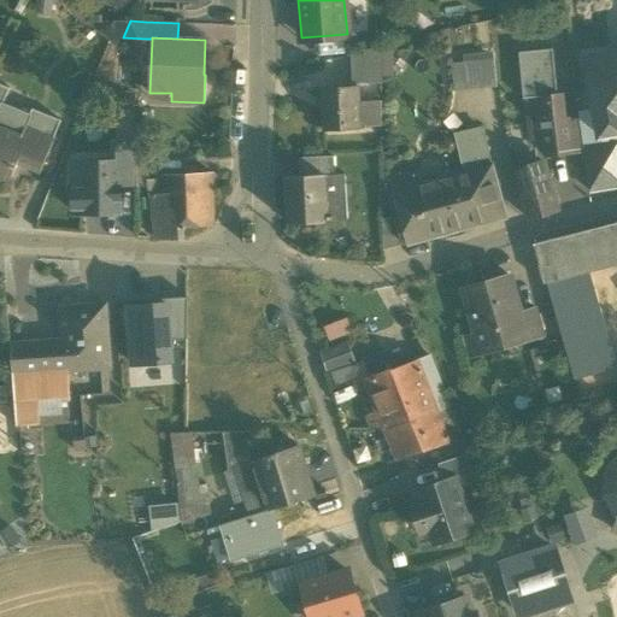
[(358,89),(381,88),(381,47),(358,53),(358,89)]
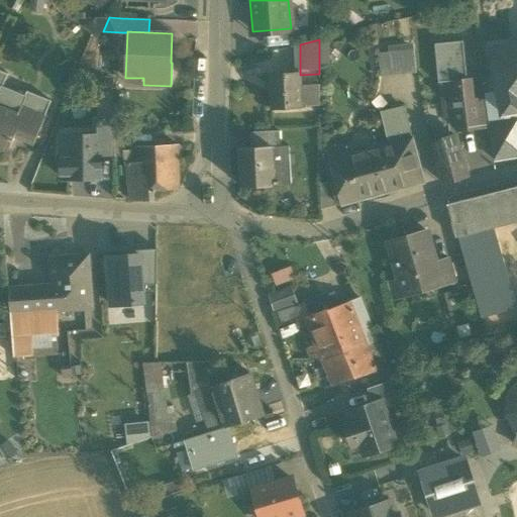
[(467,79),(462,41),(434,43),(438,83),(441,83),(441,82),(467,79)]
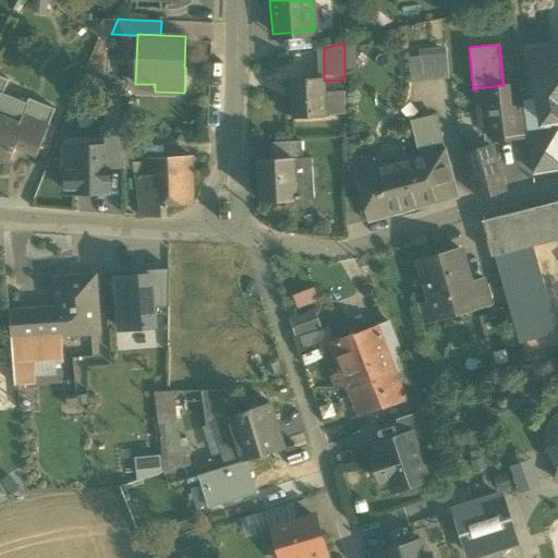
[(557,49),(532,53),(542,122),(557,119),(557,49)]
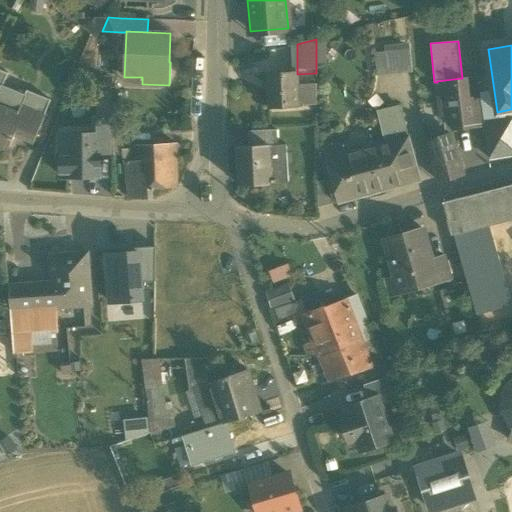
[(374,53),(377,76),(412,72),(409,49),(374,53)]
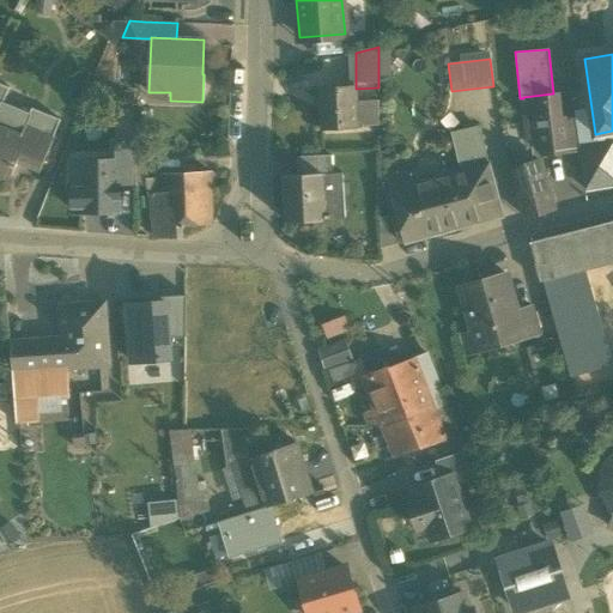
[(25,126),(53,138),(61,120),(32,108),(30,113),(4,102),(10,87),(0,83),(0,127),(22,137),(25,126)]
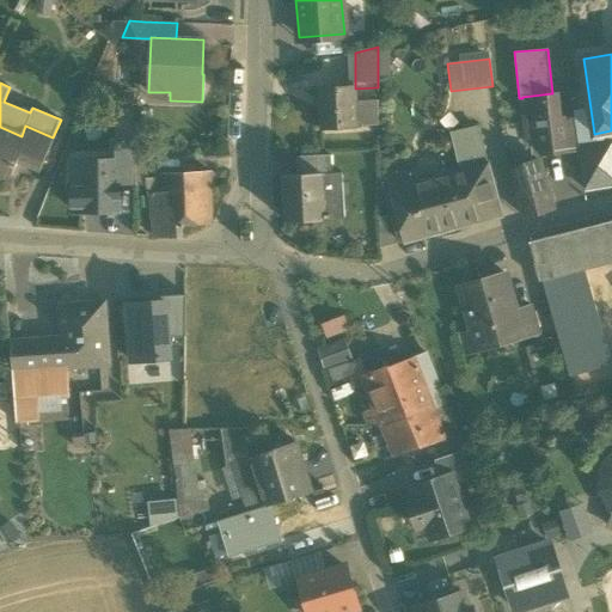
[(355,127),(379,126),(378,87),(355,89),(355,127)]
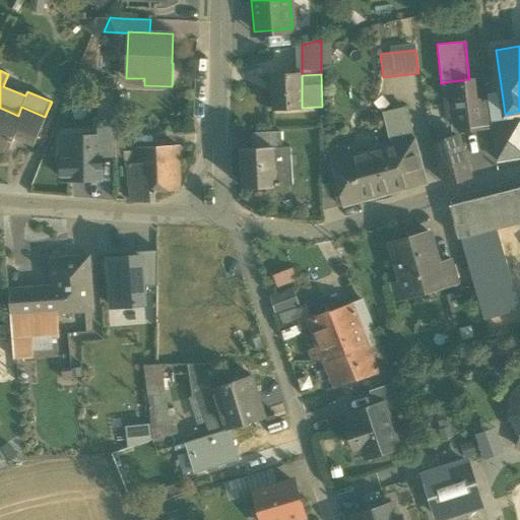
[(273,75),(273,108),(302,108),(302,75),(273,75)]
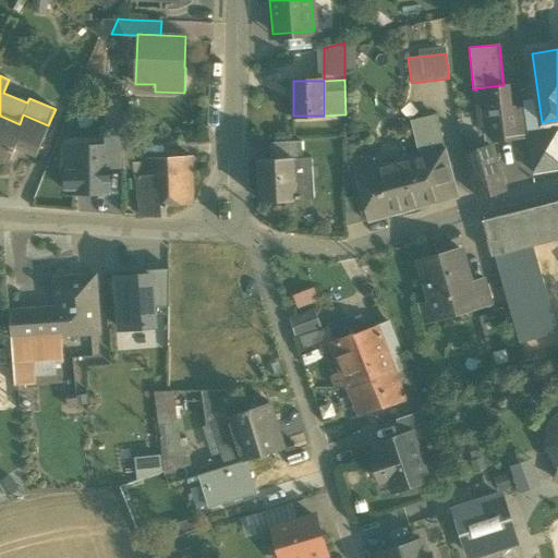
[(476,89),(478,110),(508,107),(506,85),(504,85),(476,88),(476,89)]
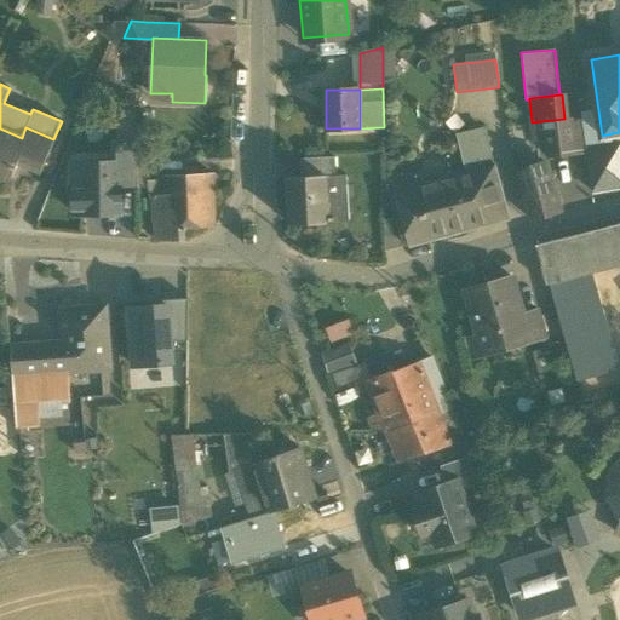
[(545,138),(549,158),(586,154),(585,149),(580,118),(564,119),(532,122),(534,139),(545,138)]
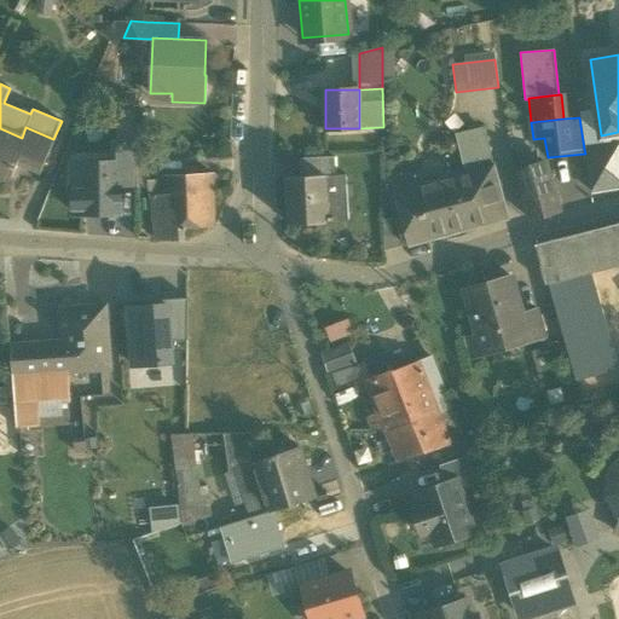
[(0,167),(0,168),(0,169),(0,173),(12,179),(18,162),(41,172),(55,139),(53,139),(25,127),(22,138),(0,128),(0,167)]
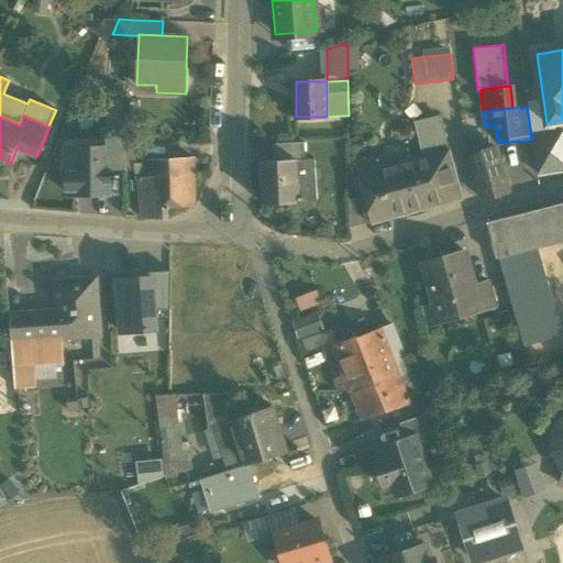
[(423,152),(426,159),(448,153),(439,116),(414,122),(421,152),(423,152)]
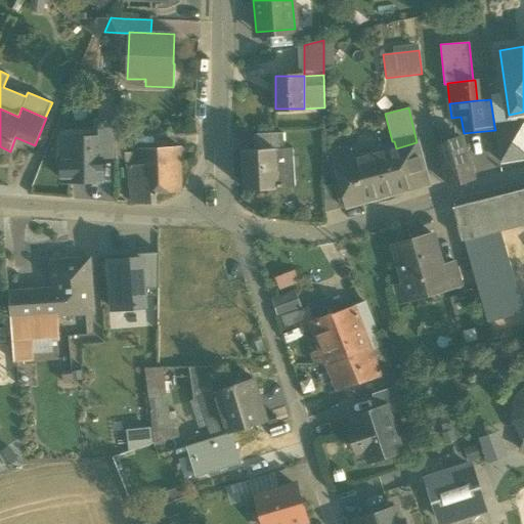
[(500,162),(523,158),(523,125),(523,121),(494,126),(495,130),(500,162)]
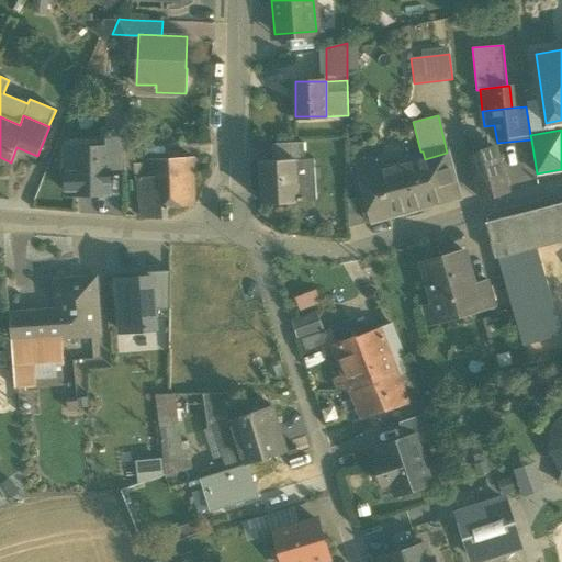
[(109,169),(123,169),(122,131),(107,131),(107,147),(109,147),(109,169)]
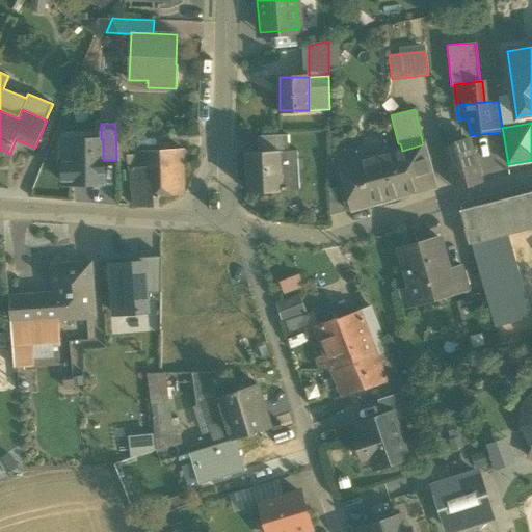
[(258,136),(259,152),(281,151),(287,151),(286,134),(258,136)]
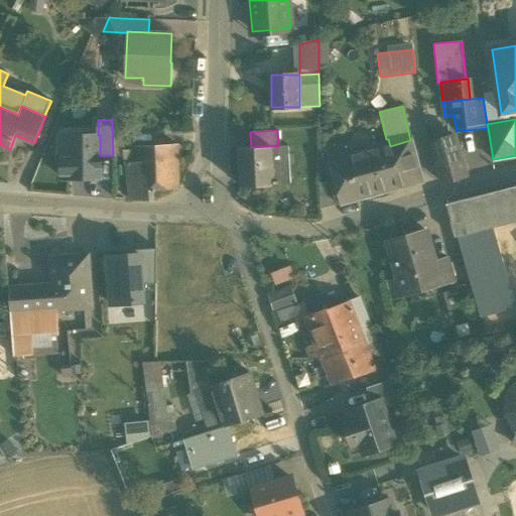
[(61,177),(100,177),(100,155),(100,135),(98,135),(68,136),(68,154),(61,154),(61,177)]
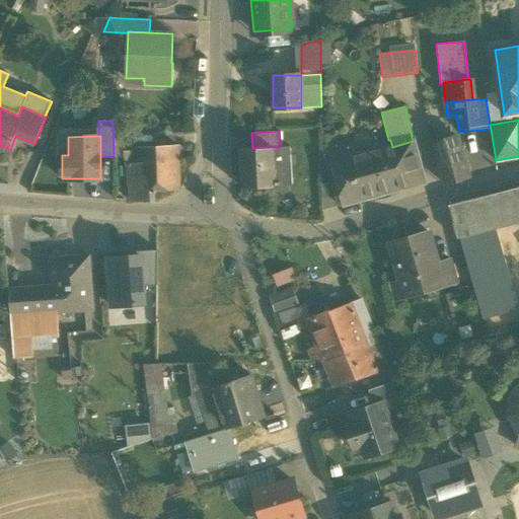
[(433,142),(444,183),(468,177),(457,137),(433,142)]
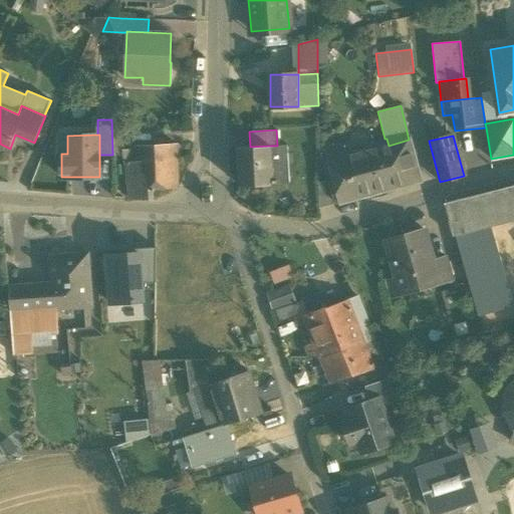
[(419,181),(409,140),(389,146),(381,147),(333,159),(338,177),(329,180),(335,203),(357,197),(358,199),(375,194),(375,192),(419,181)]
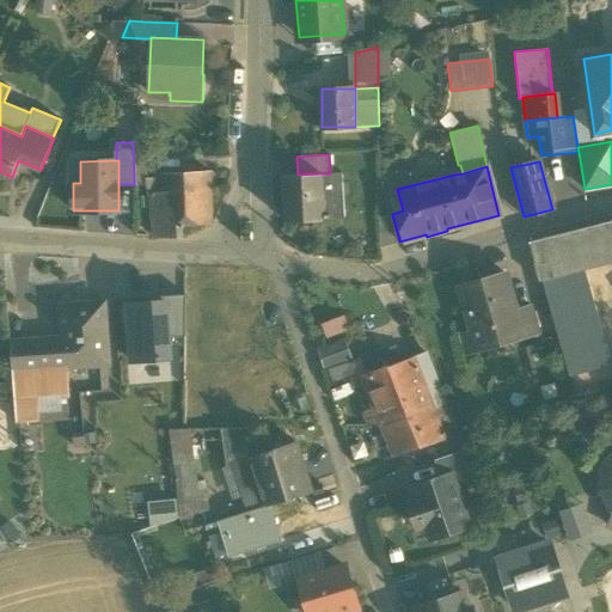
[(330,173),(323,173),(324,183),(342,182),(342,172),(330,173)]
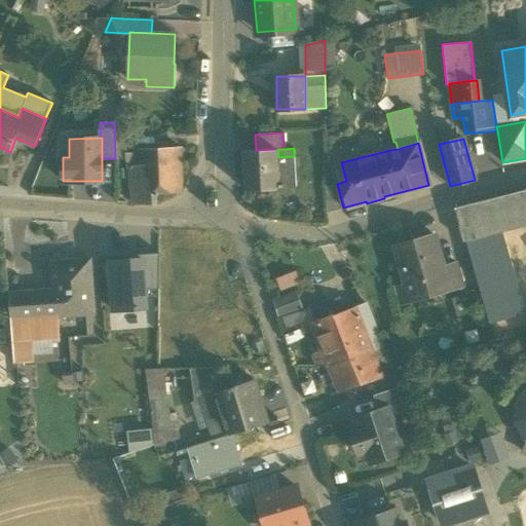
[(137,149),(138,165),(149,164),(151,171),(163,170),(163,182),(168,185),(168,192),(182,192),(181,149),(137,149)]
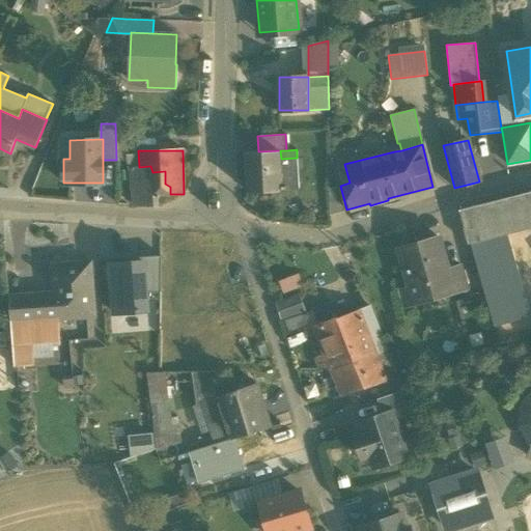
[(283,191),(281,159),(280,150),(258,151),(246,152),(248,193),(283,191)]
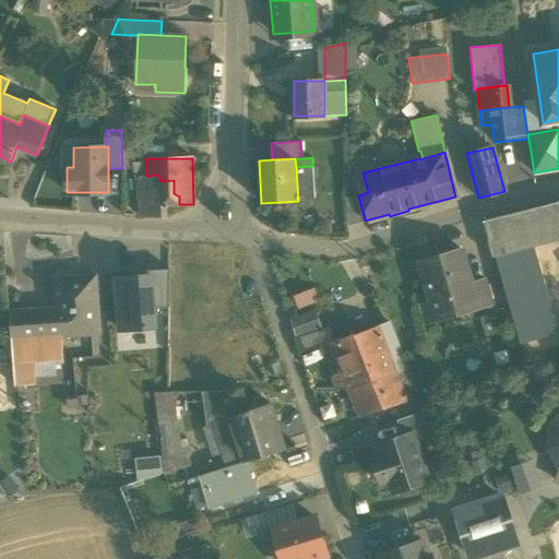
[(296,167),(298,201),(316,199),(312,166),(296,167)]
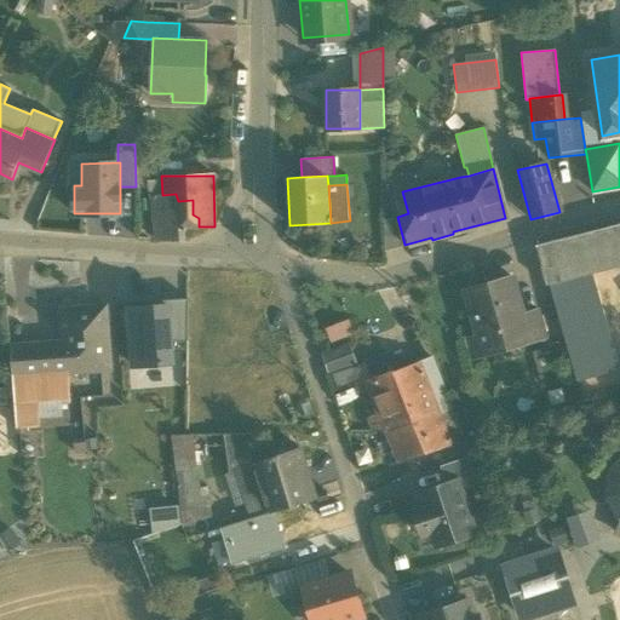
[(184,228),(199,227),(199,218),(193,214),(193,200),(178,201),(176,194),(162,195),(153,196),(158,241),(184,241),(184,228)]
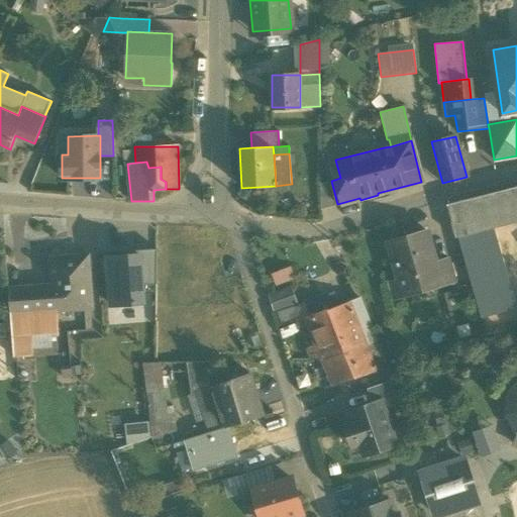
[(321,208),(337,204),(331,181),(321,183),(321,208)]
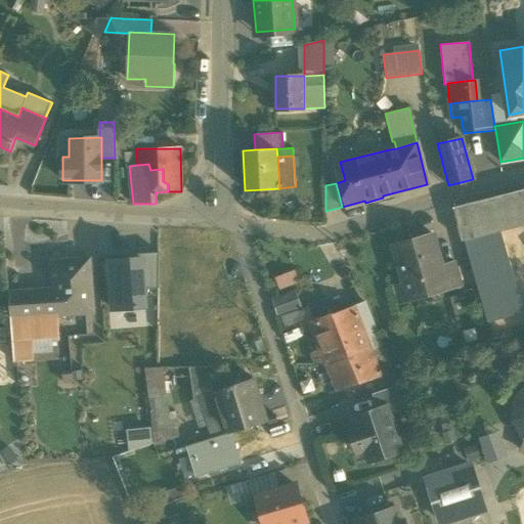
[(452,208),(462,241),(465,239),(500,231),(523,225),(523,188),(452,208)]
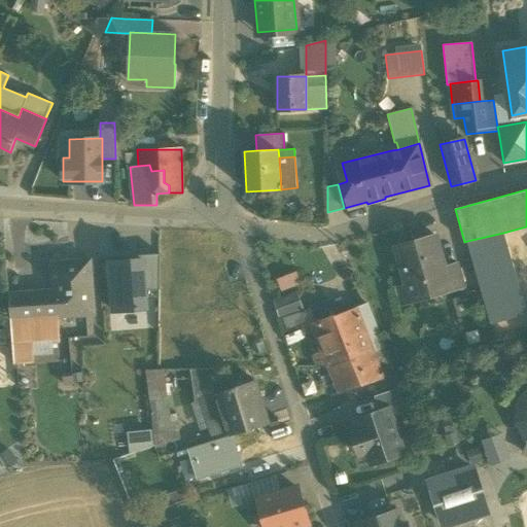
[(207,199),(207,207),(216,207),(216,199),(207,199)]
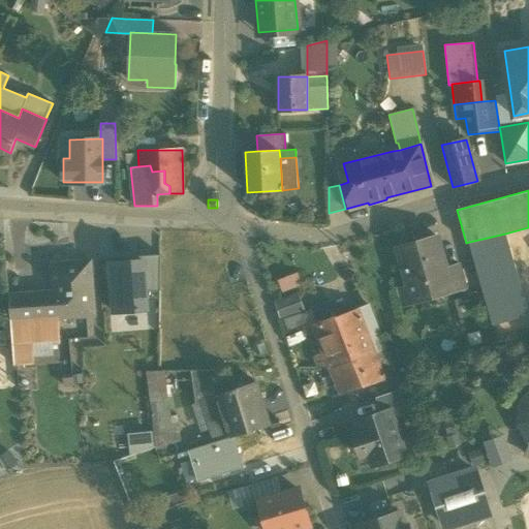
[(469,242),(493,325),(528,315),(528,314),(505,234),(469,242)]
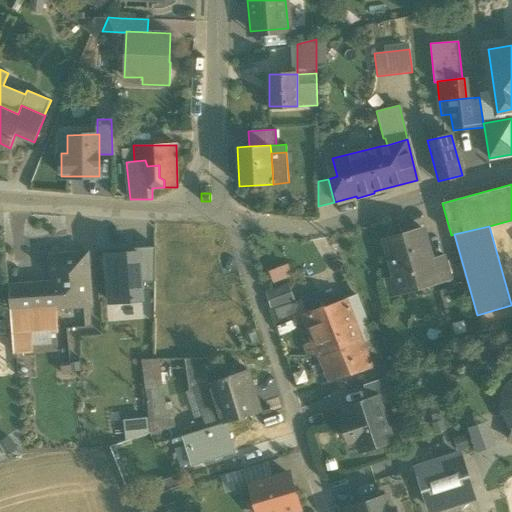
[(384,241),(399,290),(431,281),(432,281),(427,261),(424,252),(428,246),(423,230),(384,241)]
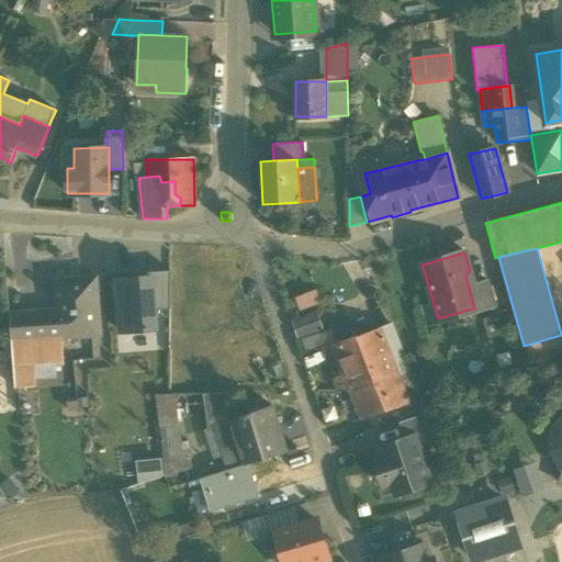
[(149,271),(150,276),(152,276),(154,310),(169,310),(170,270),(149,271)]
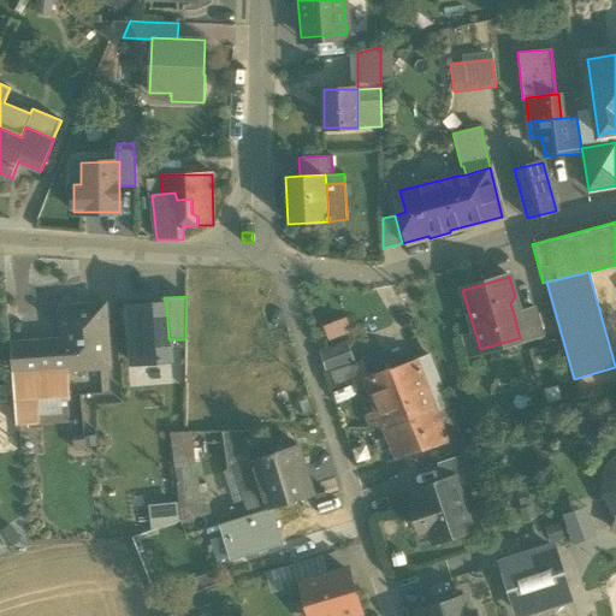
[(152,303),(129,306),(134,363),(171,361),(169,339),(166,302),(165,302),(152,303)]
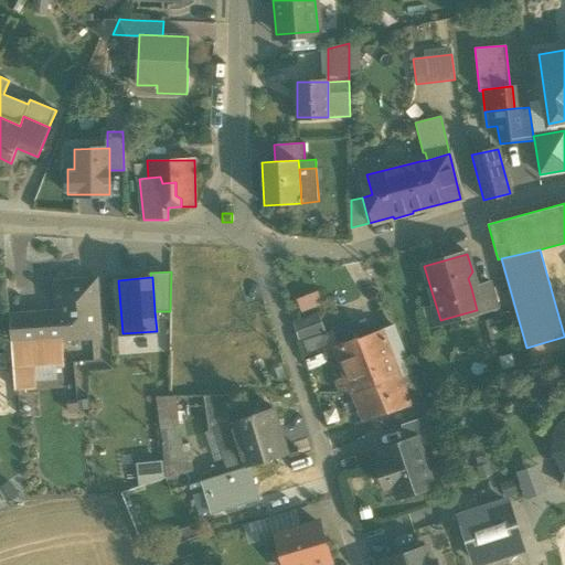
[(55,281),(57,311),(60,333),(62,333),(100,331),(97,283),(77,284),(76,280),(55,281)]
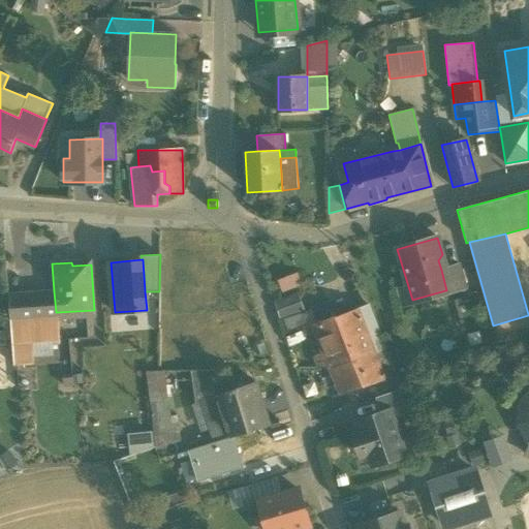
[(445,290),(446,294),(466,289),(459,265),(441,270),(446,290),(445,290)]
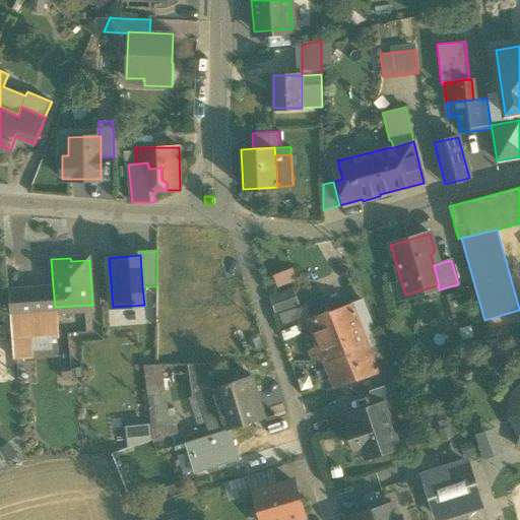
[(293,267),(272,275),(277,286),(297,279),(293,267)]
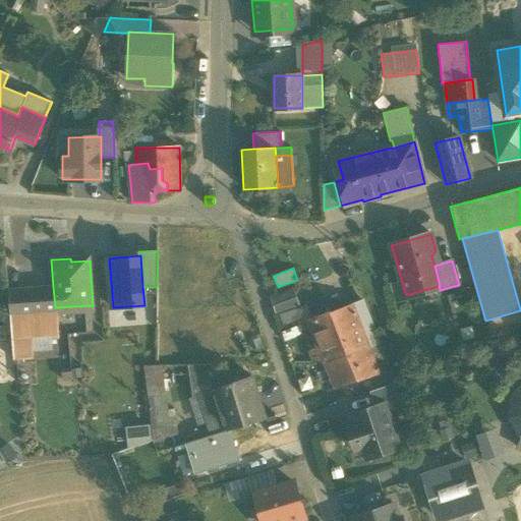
[(59,334),(57,307),(55,307),(53,287),(8,291),(13,359),(33,358),(32,351),(31,336),(46,335),(59,334)]
